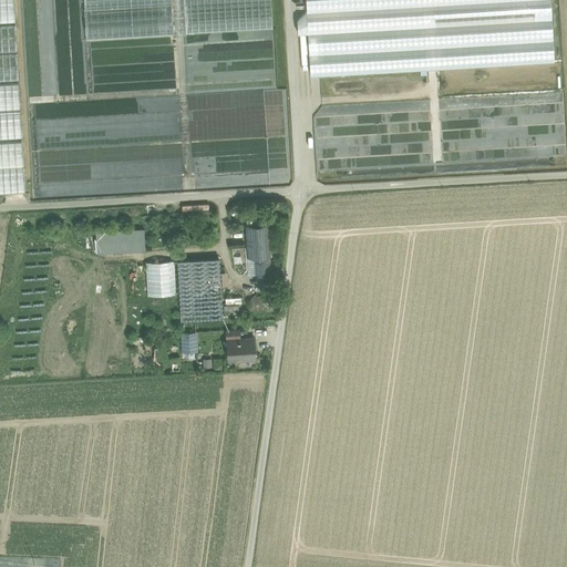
[(13,0),(0,0),(0,22),(16,22),(13,0)]
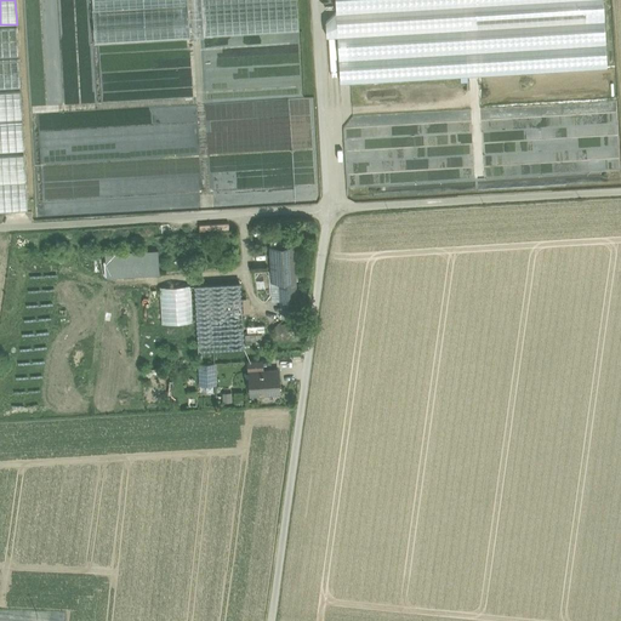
[(184,0),(90,0),(91,11),(186,6),(184,0)]
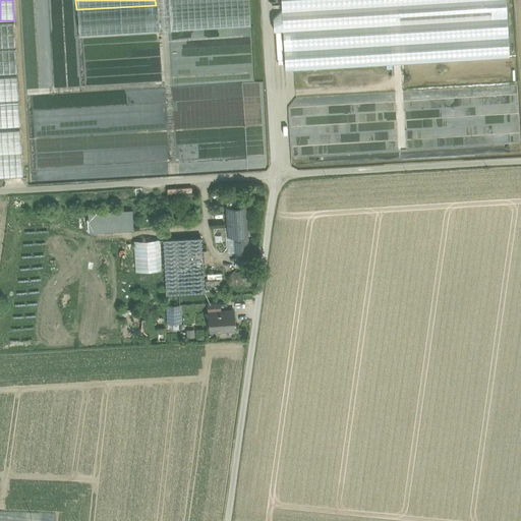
[(155,0),(156,5),(158,32),(169,31),(168,3),(167,0),(155,0)]
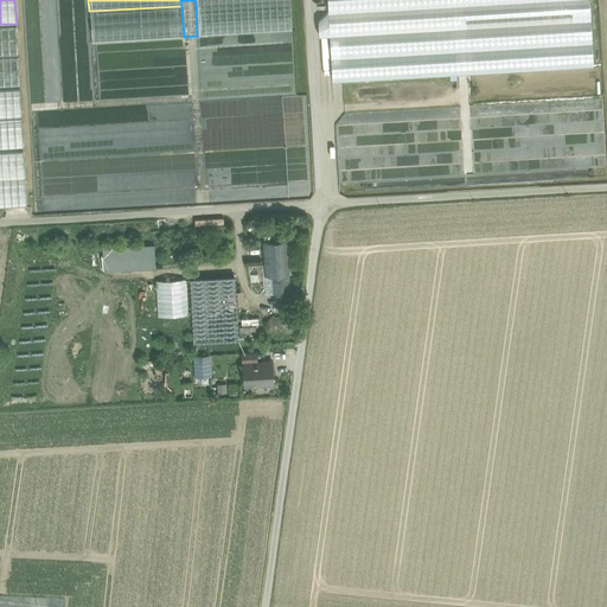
[(289,0),(253,0),(196,4),(197,36),(197,37),(292,31),(289,0)]
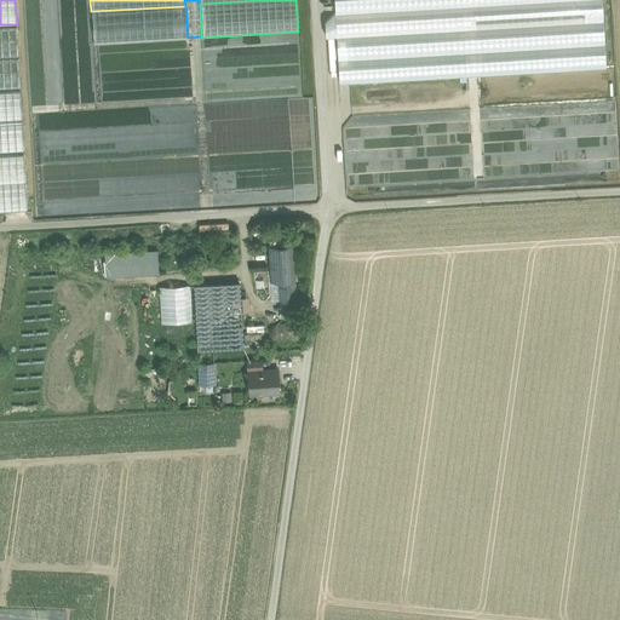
[(185,6),(91,11),(93,44),(188,39),(188,38),(185,6)]
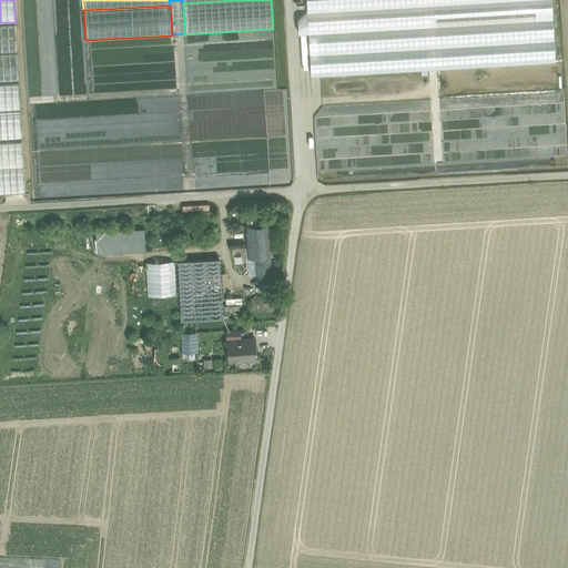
[(16,26),(0,27),(0,52),(17,51),(16,26)]
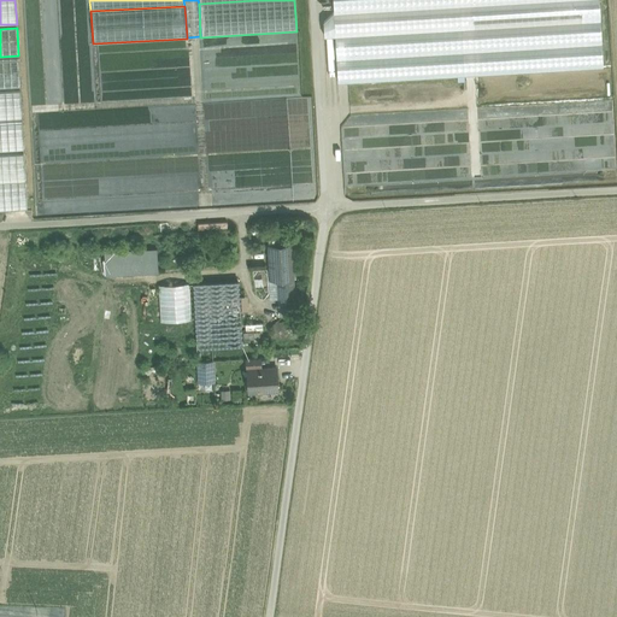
[(203,40),(204,60),(300,54),(299,34),(203,40)]
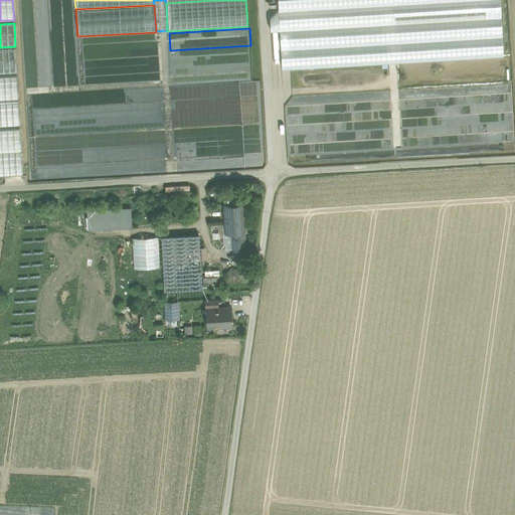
[(79,57),(156,53),(155,34),(77,38),(79,57)]
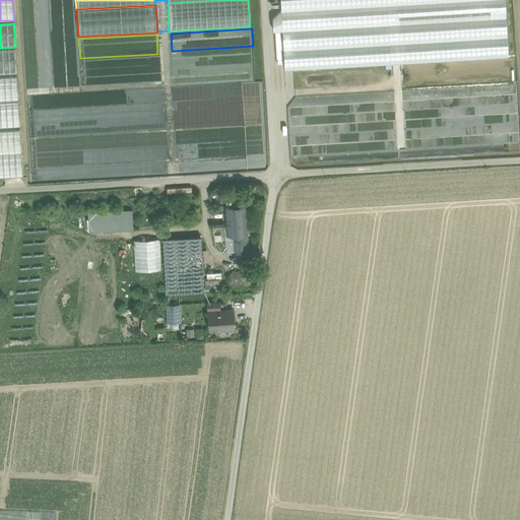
[(172,53),(173,70),(254,66),(253,49),(172,53)]
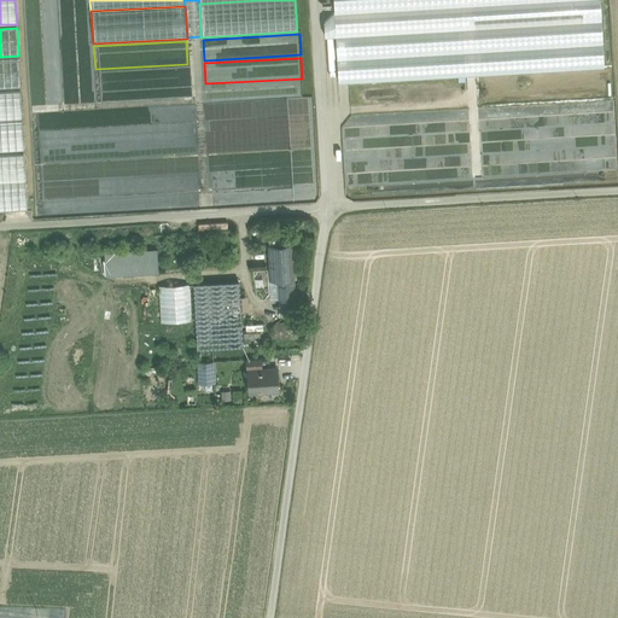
[(19,60),(0,60),(0,88),(21,88),(19,60)]
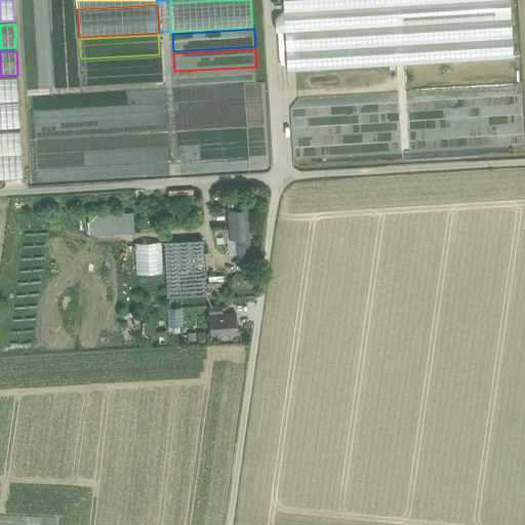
[(17,78),(0,78),(0,102),(18,102),(17,78)]
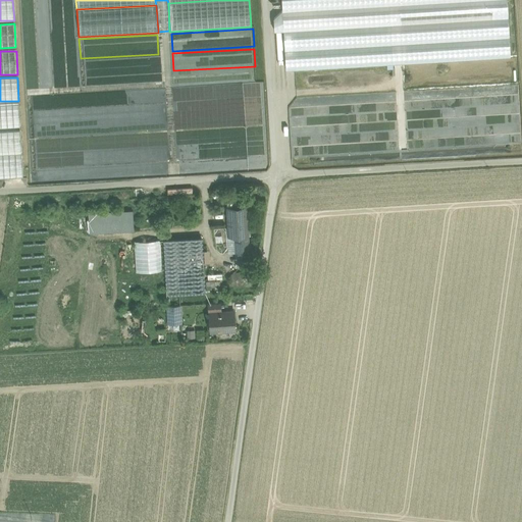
[(18,104),(0,104),(0,127),(20,127),(18,104)]
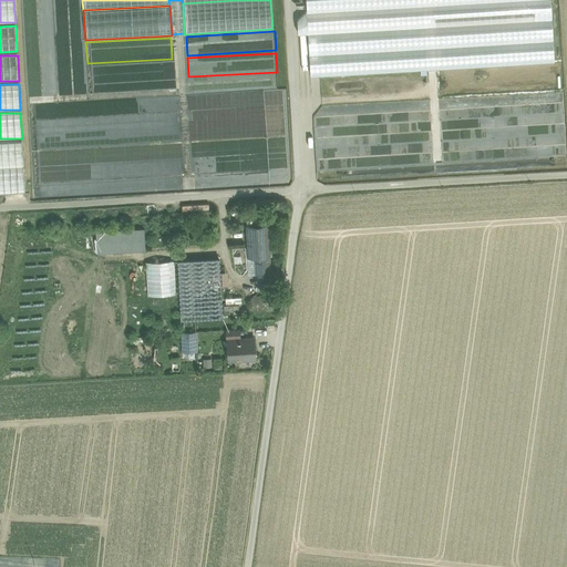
[(473,127),(440,130),(443,162),(456,161),(455,151),(475,148),(473,127)]
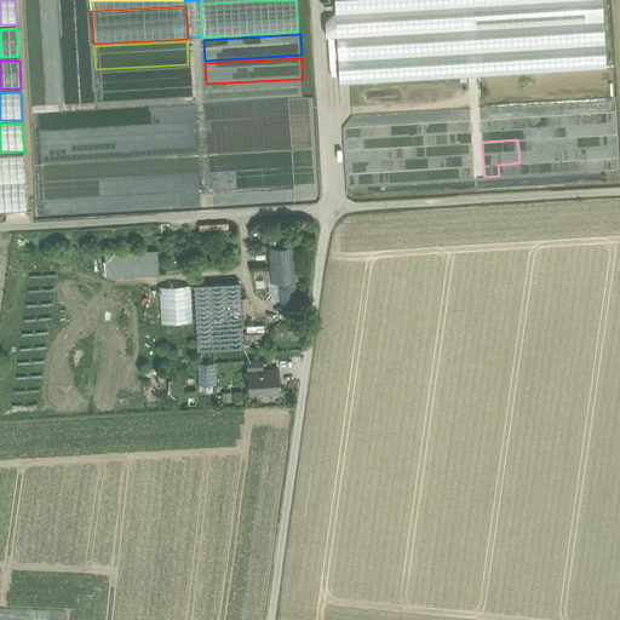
[(24,155),(0,156),(0,212),(28,211),(24,155)]
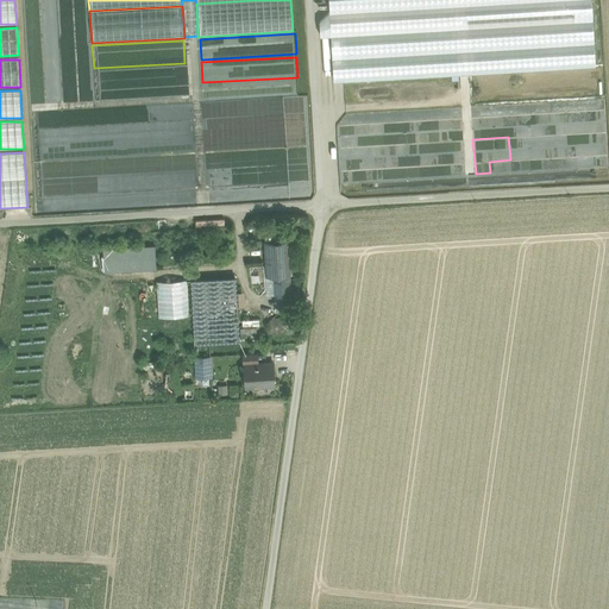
[(287,242),(265,243),(268,276),(275,275),(276,294),(292,293),(290,274),(289,274),(287,242)]
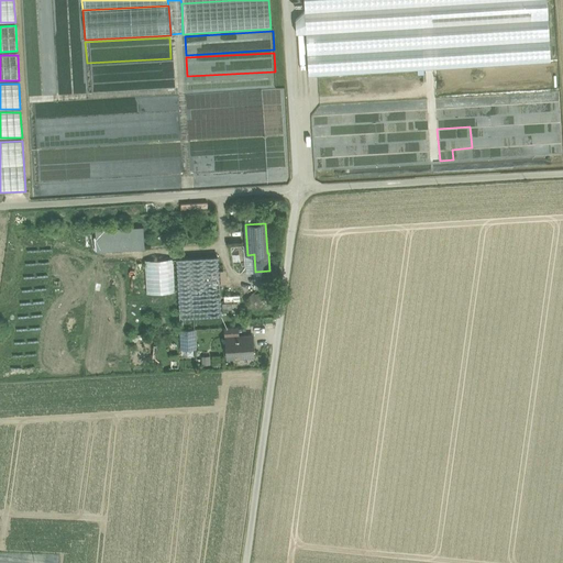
[(97,229),(98,250),(146,249),(145,227),(97,229)]
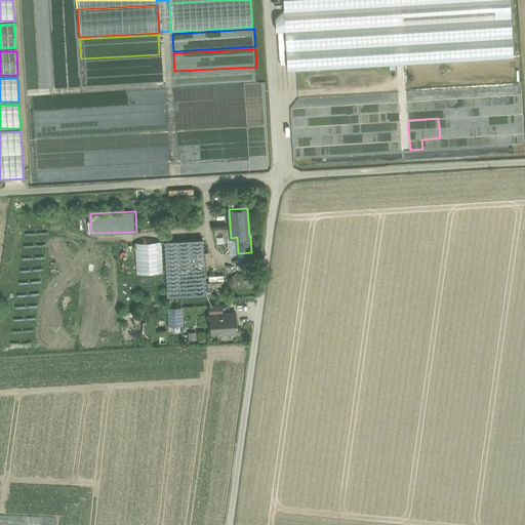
[(203,239),(135,243),(137,274),(166,272),(167,295),(206,293),(203,239)]
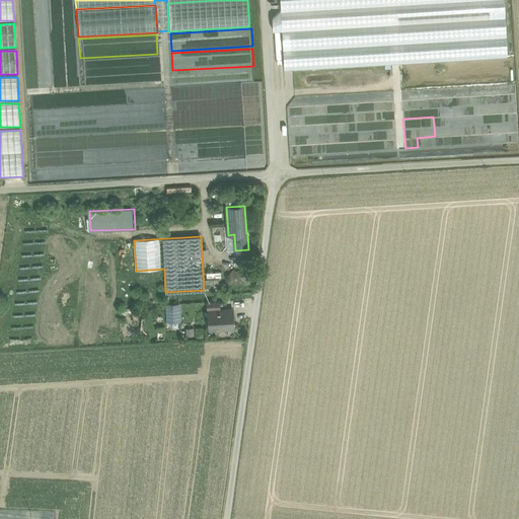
[(219,301),(207,301),(208,311),(219,310),(219,301)]
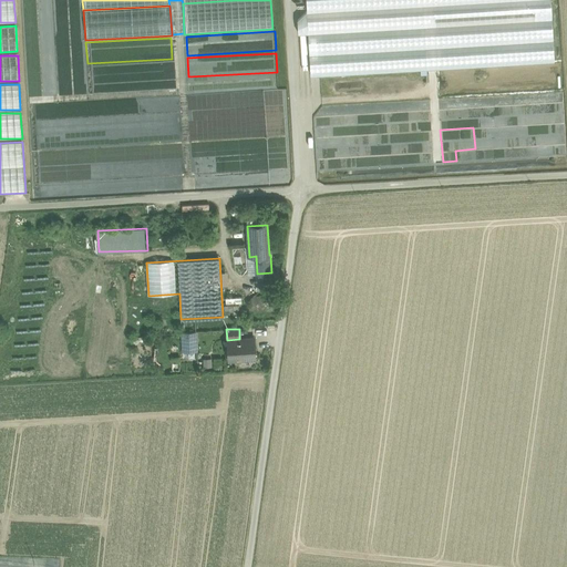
[(182,332),(183,352),(192,352),(196,352),(196,332),(182,332)]
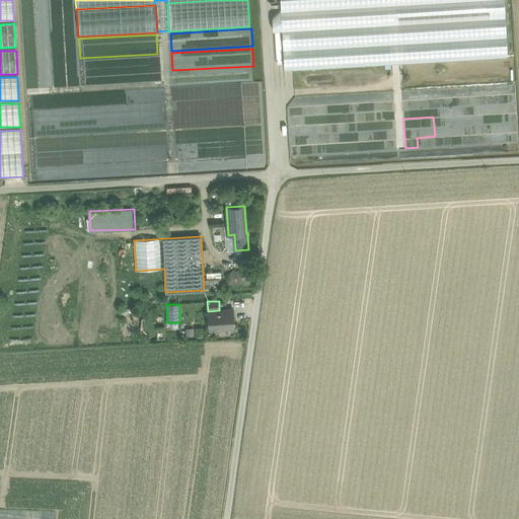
[(219,310),(208,311),(209,329),(233,327),(232,310),(219,310)]
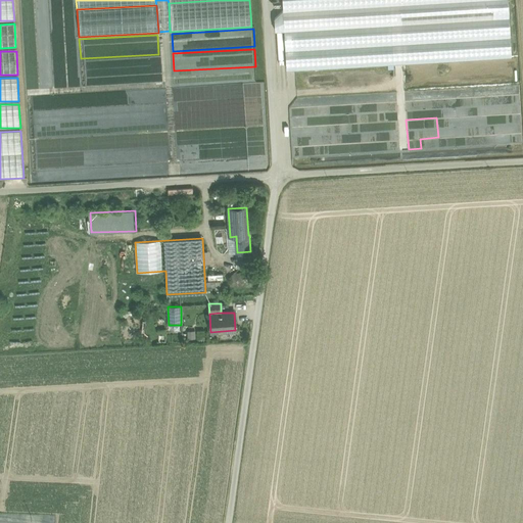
[(177,334),(177,325),(169,325),(169,334),(177,334)]
